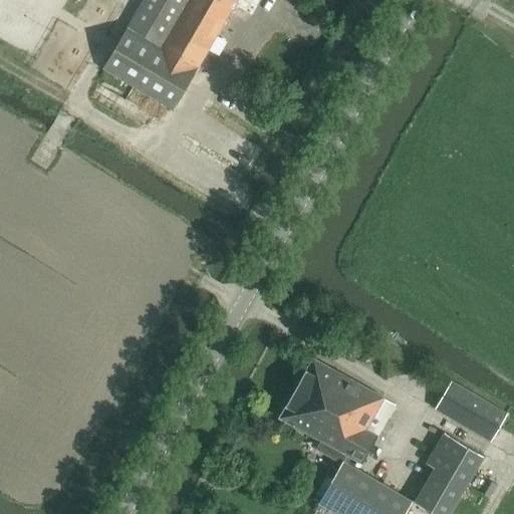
[(143,0),(102,69),(174,110),(235,8),(251,17),(261,0),(143,0)]
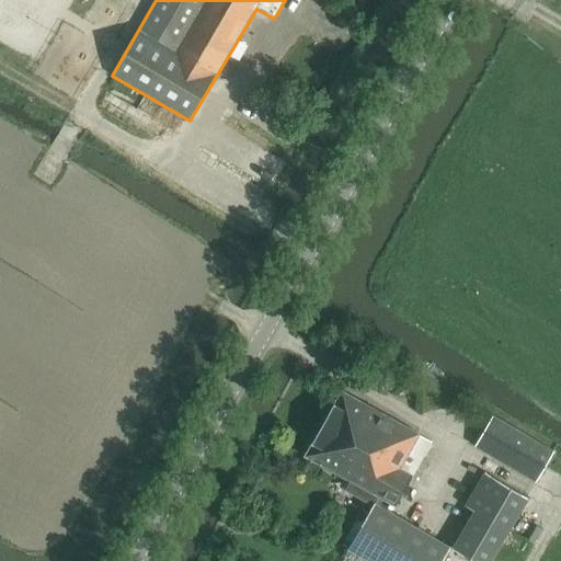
[(342,390),(305,456),(351,481),(345,490),(373,505),(376,502),(380,504),(384,500),(396,506),(413,474),(401,468),(420,434),(420,433),(342,390)]
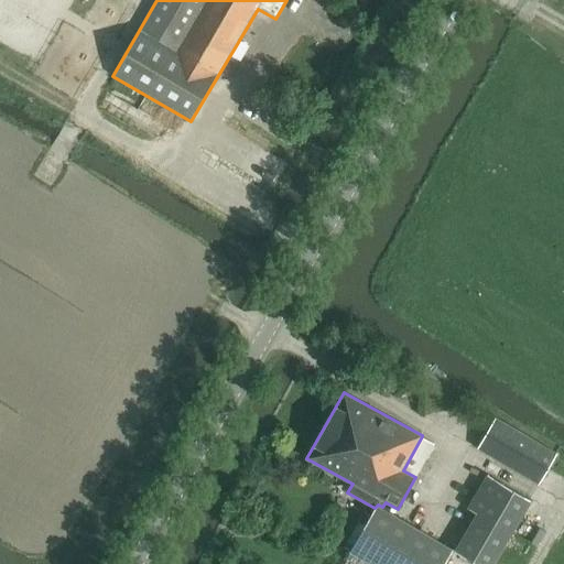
[(477,448),(539,485),(557,453),(496,416),(477,448)]
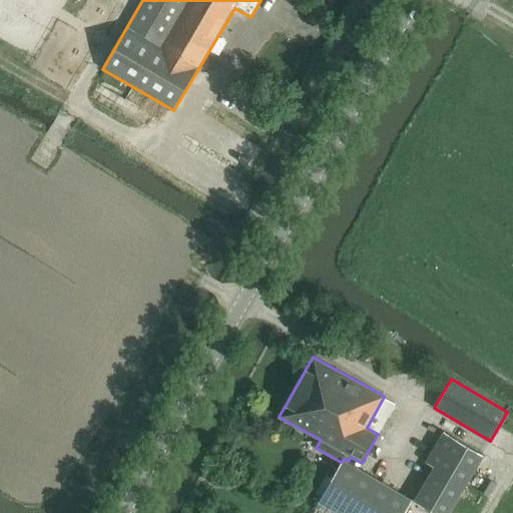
[(435,467),(414,502),(432,512),(448,512),(458,497),(466,483),(484,455),(444,432),(426,462),(435,467)]
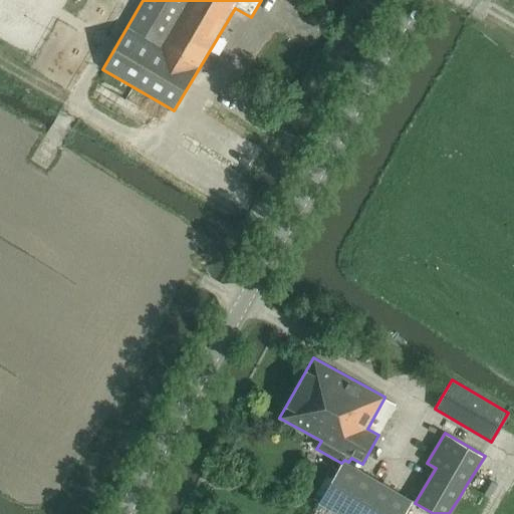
[(341,463),(318,503),(337,513),(405,513),(414,500),(348,462),(344,460),(341,463)]
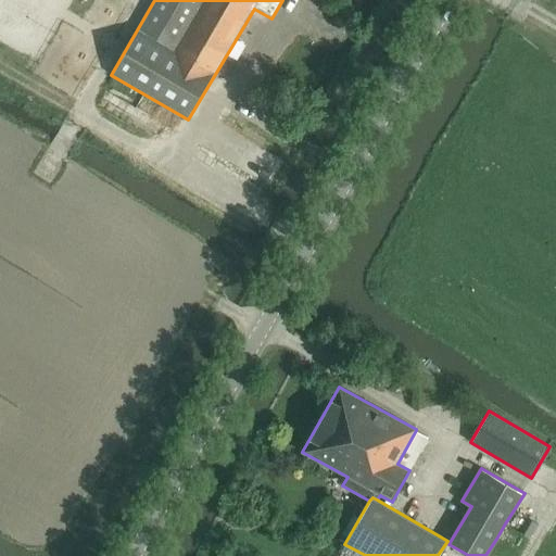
[(505,523),(496,539),(507,545),(516,531),(505,523)]
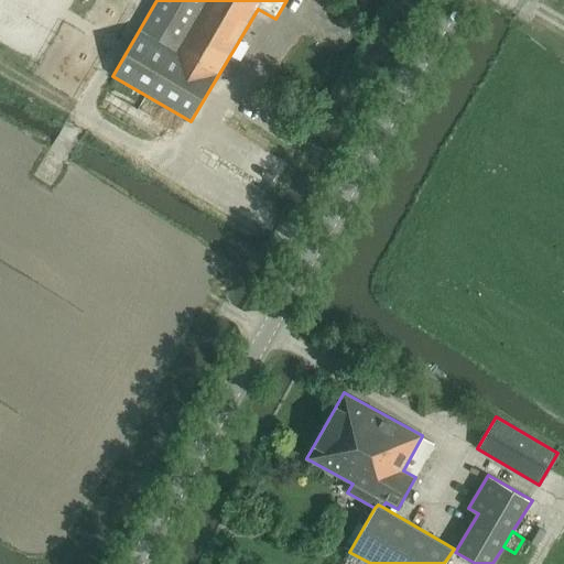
All buildings are outlined.
